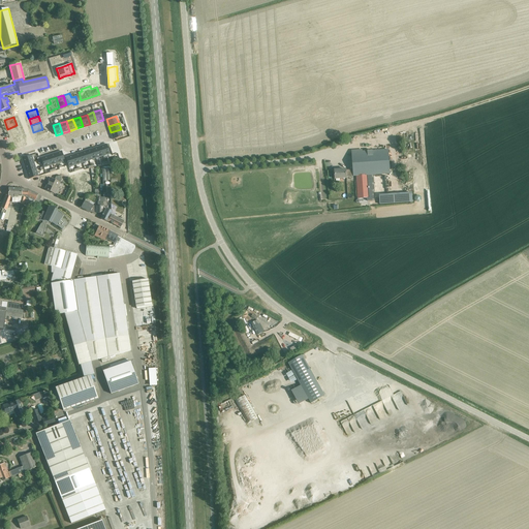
[(42,129),(33,132),(35,139),(45,136),(42,129)]
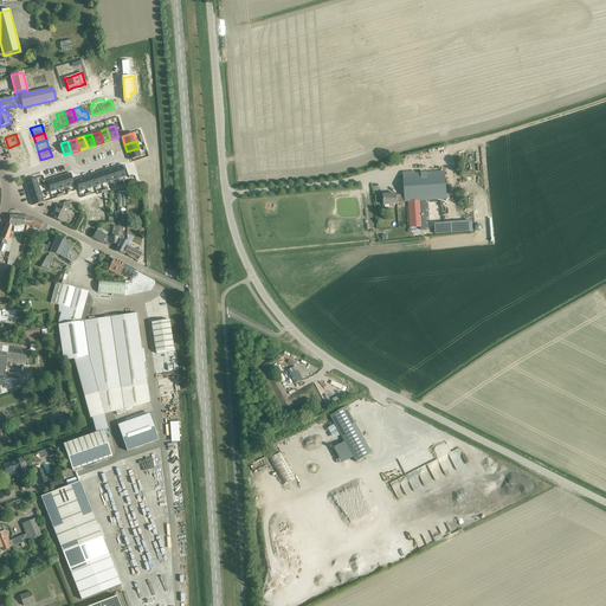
[(139,148),(127,152),(129,160),(141,156),(139,148)]
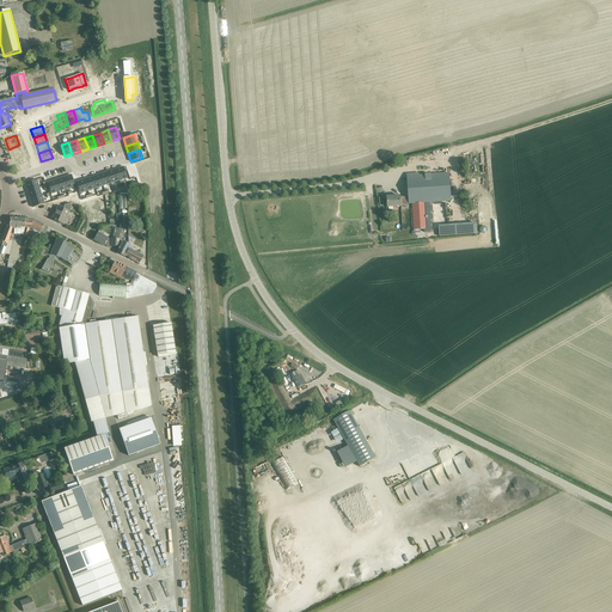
[(123,166),(115,170),(120,181),(121,181),(127,178),(123,167),(123,166)]
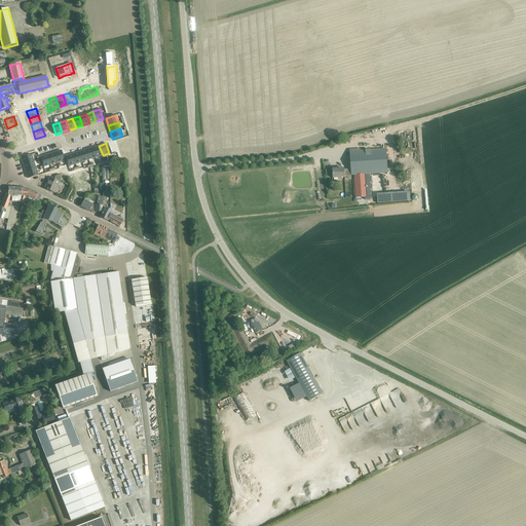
[(99,146),(92,148),(96,157),(103,155),(99,146)]
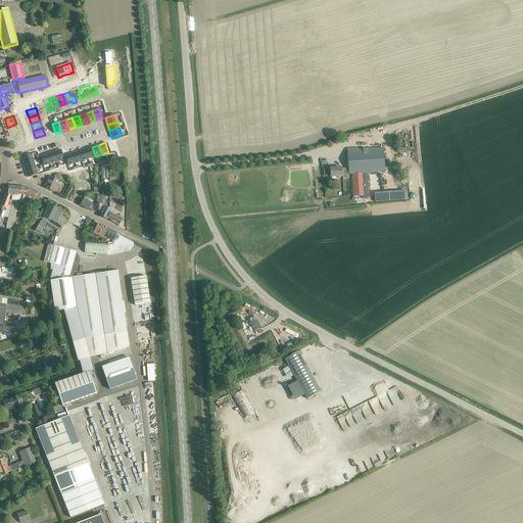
[(92,147),(85,149),(88,159),(95,156),(92,147)]
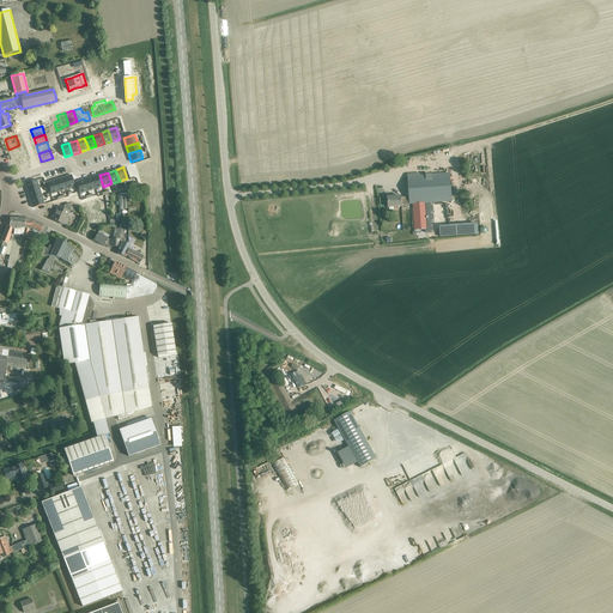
[(401,196),(388,198),(388,207),(402,206),(401,204),(411,204),(413,204),(416,230),(425,229),(425,232),(434,232),(434,223),(432,202),(451,201),(450,174),(408,177),(410,196),(401,198),(401,196)]
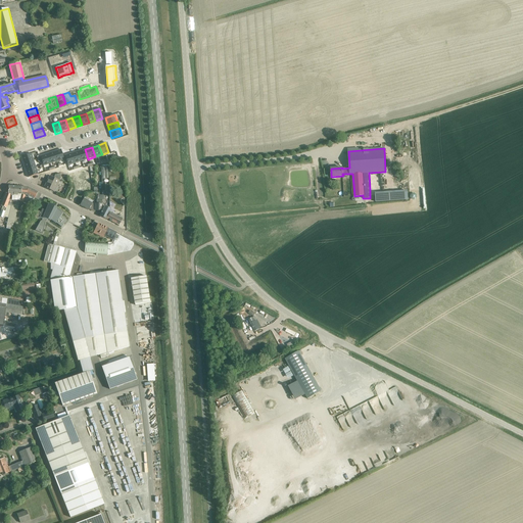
[(61,149),(54,151),(57,161),(64,159),(63,156),(61,149)]
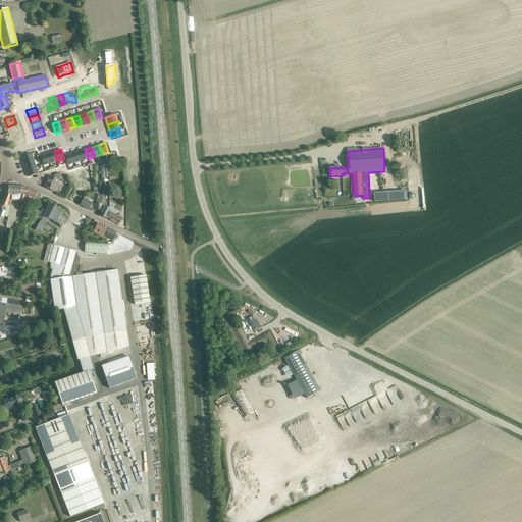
[(85,149),(79,151),(82,161),(88,159),(85,149)]
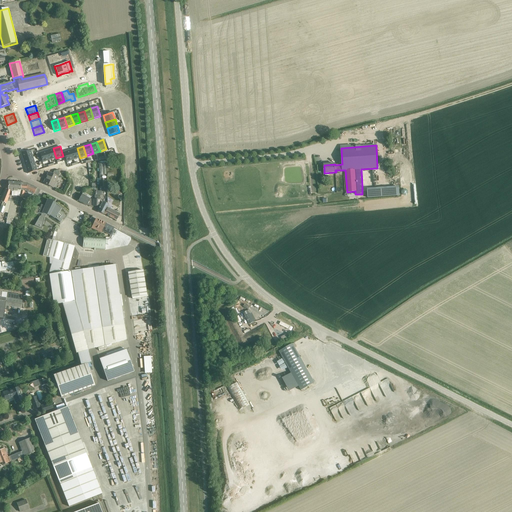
[(53,148),(46,151),(49,160),(56,158),(53,148)]
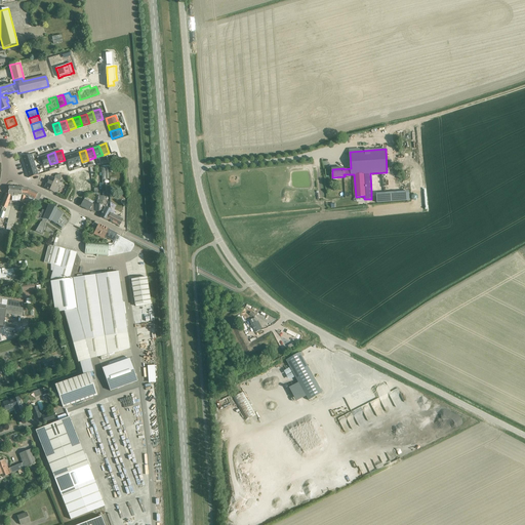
[(79,152),(72,154),(75,164),(82,162),(79,152)]
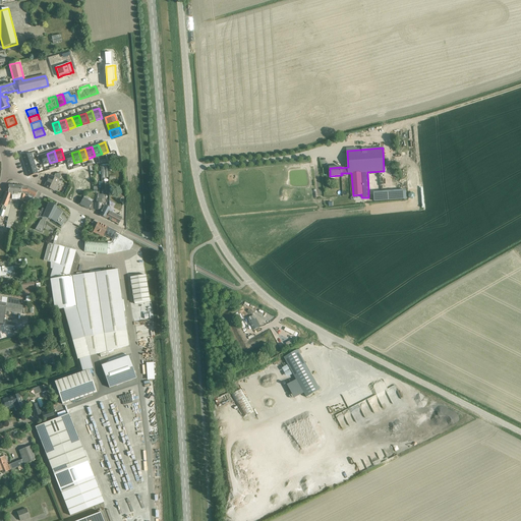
[(21,156),(23,163),(34,160),(33,156),(32,153),(21,156)]
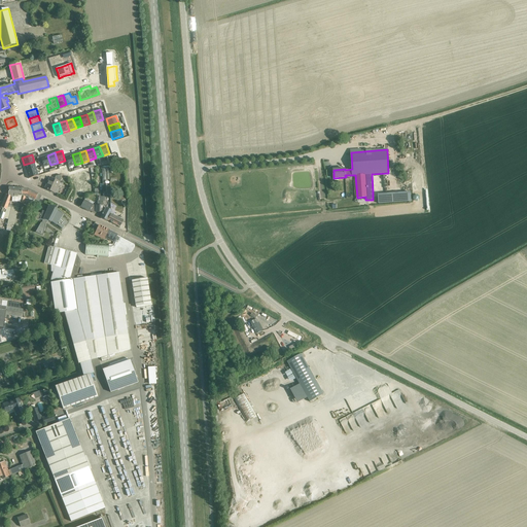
[(72,154),(65,156),(69,167),(73,165),(75,165),(72,154)]
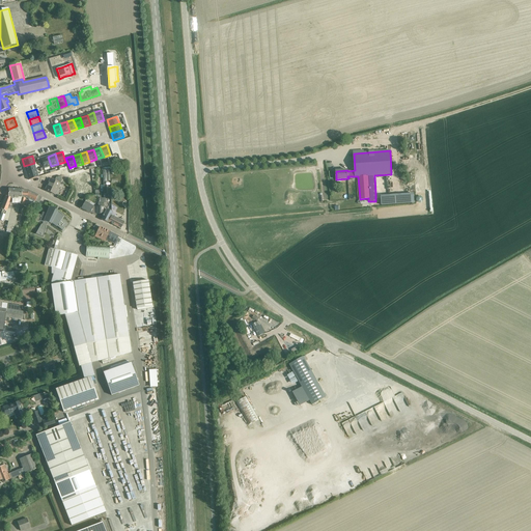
[(48,157),(40,159),(45,168),(51,166),(48,157)]
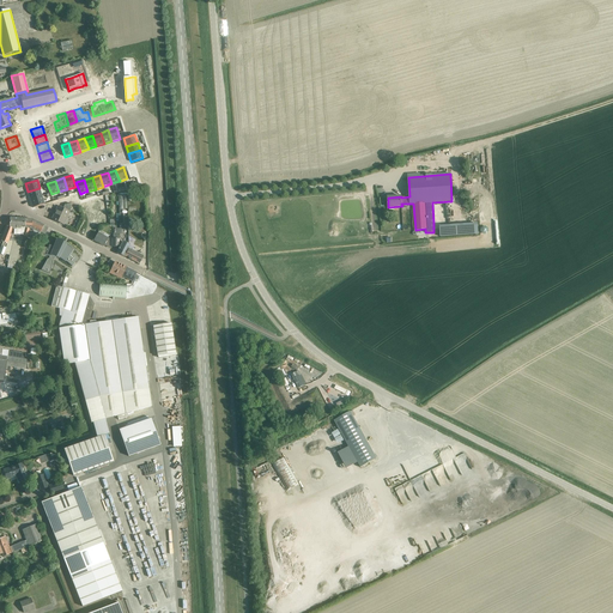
[(40,188),(28,192),(30,196),(30,200),(42,196),(40,188)]
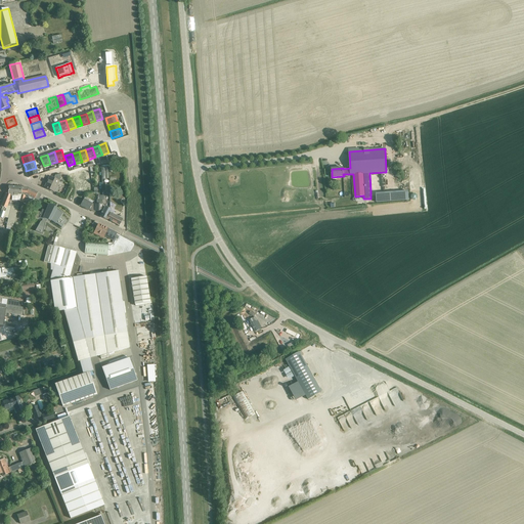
[(36,168),(26,171),(29,178),(30,177),(38,175),(37,172),(36,168)]
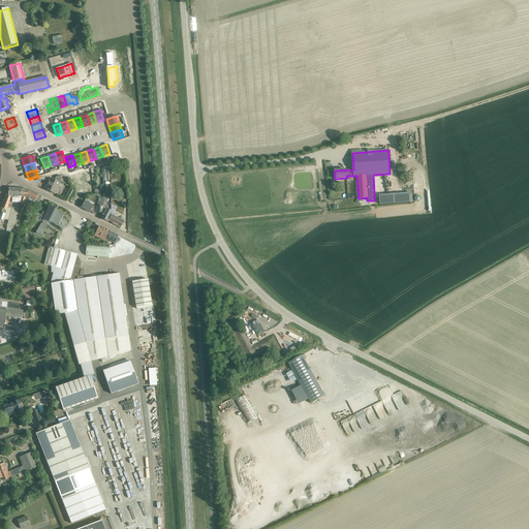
[(60,176),(56,177),(55,179),(52,178),(51,179),(50,178),(48,182),(49,183),(45,190),(55,194),(61,180),(60,176)]
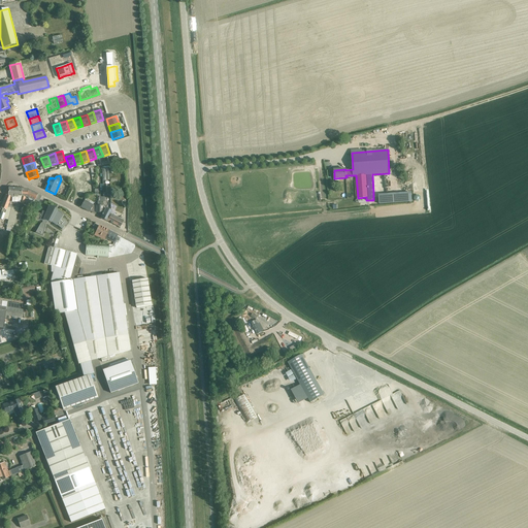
[(0,216),(0,219),(2,220),(5,220),(8,221),(6,228),(6,229),(5,234),(9,235),(10,230),(13,230),(18,212),(19,208),(21,202),(22,196),(22,189),(9,188),(8,196),(6,195),(2,204),(1,207),(3,208),(1,212),(0,216)]
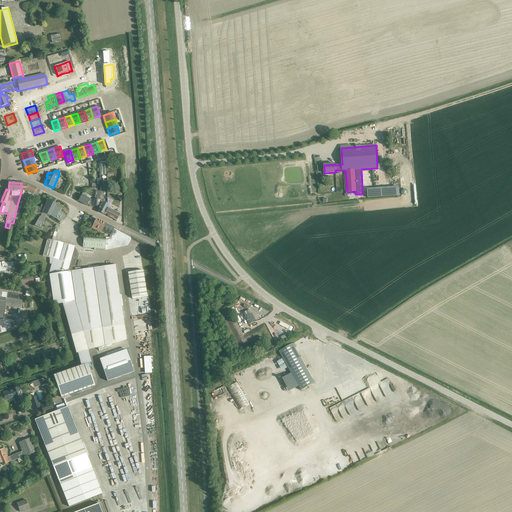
[(18,202),(17,206),(20,207),(22,198),(29,200),(30,196),(32,196),(33,194),(37,195),(38,196),(41,191),(37,188),(27,183),(25,183),(21,183),(21,190),(20,196),(18,202)]
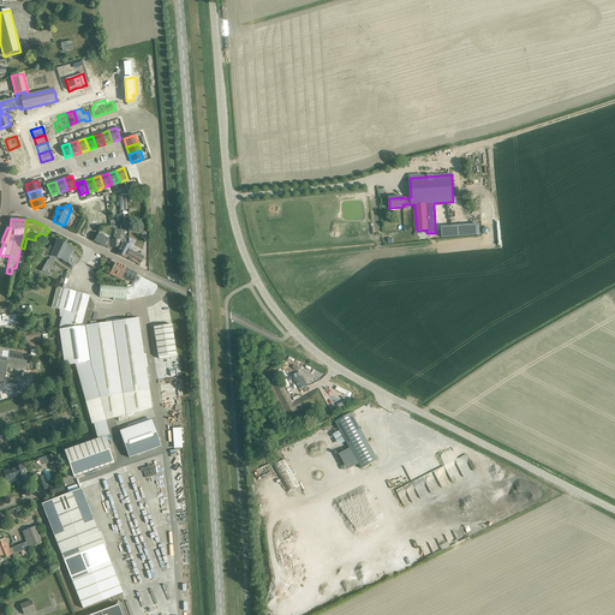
[(112,248),(112,246),(112,239),(108,239),(103,237),(105,234),(100,232),(95,242),(105,246),(105,245),(112,248)]
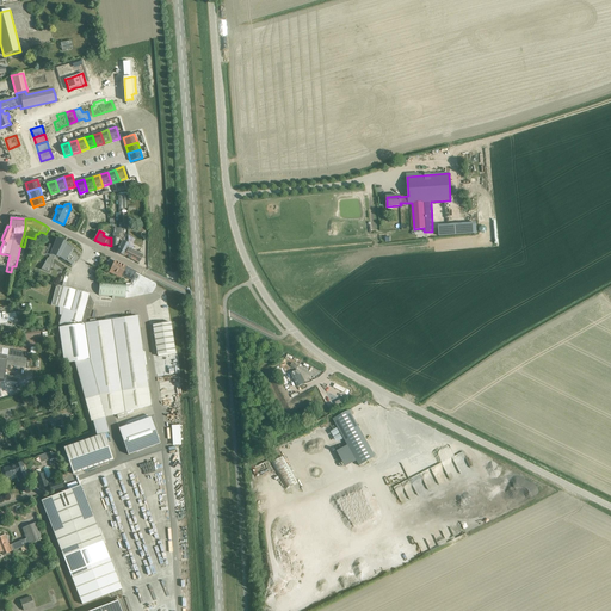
[(62,244),(63,241),(56,238),(54,246),(49,245),(48,248),(42,246),(41,254),(45,255),(45,254),(49,255),(49,259),(48,258),(41,270),(50,273),(53,260),(51,260),(54,255),(59,258),(59,257),(66,261),(66,260),(72,266),(79,258),(72,252),(73,250),(66,245),(62,244)]
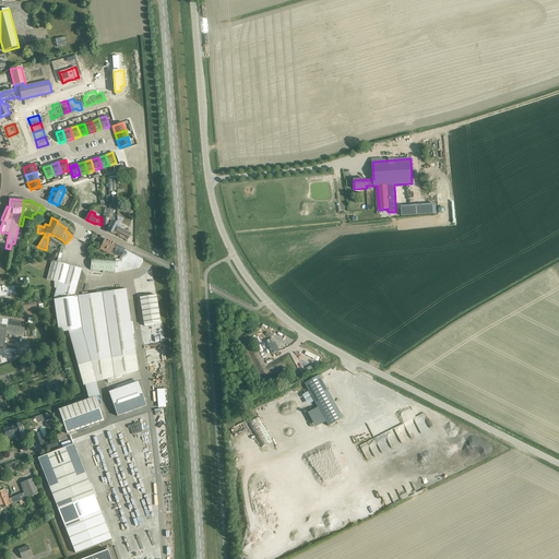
[(118,223),(111,219),(107,230),(113,234),(114,232),(118,223)]
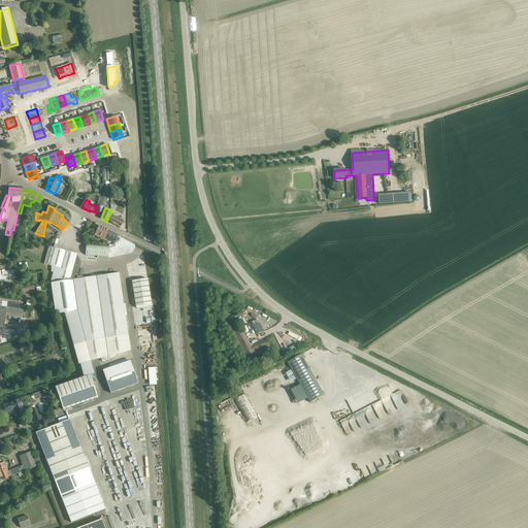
[(111,213),(107,220),(121,227),(122,225),(124,221),(111,213)]
